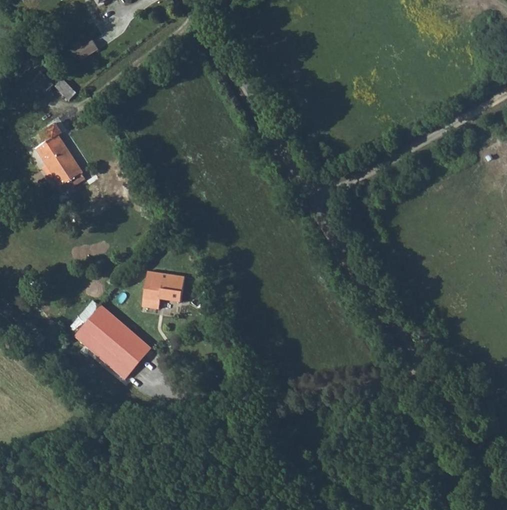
[(96,46),(90,35),(79,42),(76,37),(70,41),(79,56),(96,46)]
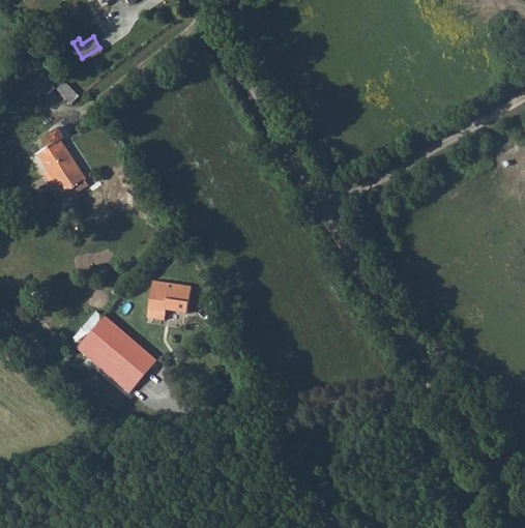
[(39,71),(31,80),(44,92),(52,84),(39,71)]
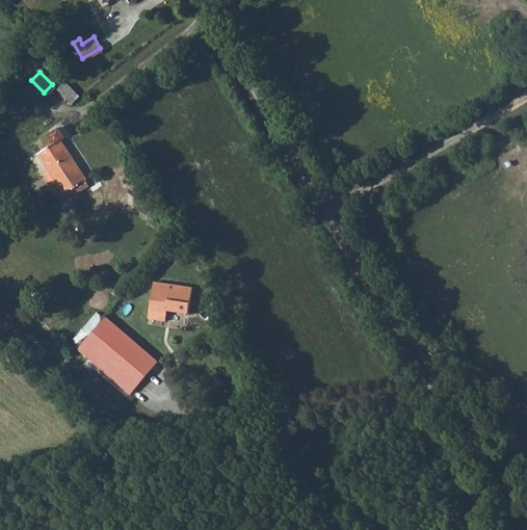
[(68,102),(76,95),(61,79),(54,86),(68,102)]
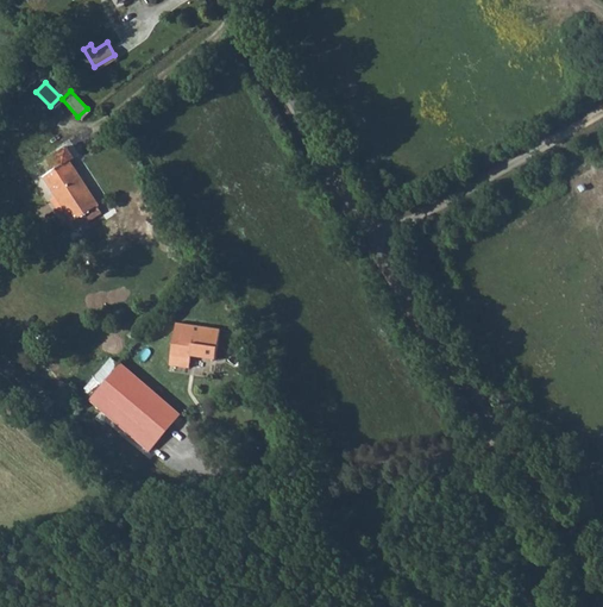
[(39,174),(68,217),(77,211),(83,220),(102,210),(67,156),(69,155),(63,143),(45,155),(52,166),(39,174)]
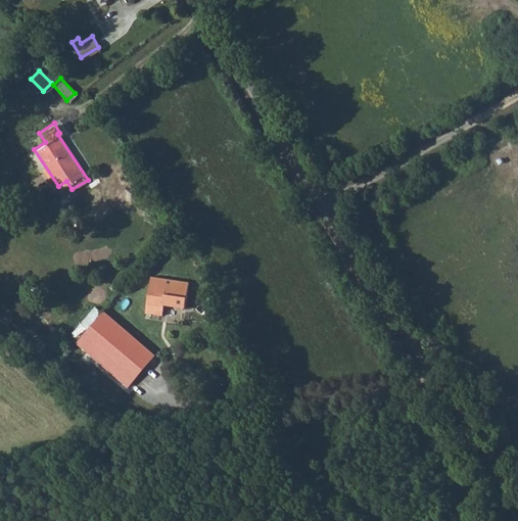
[(66,181),(58,186),(63,194),(72,189),(66,181)]
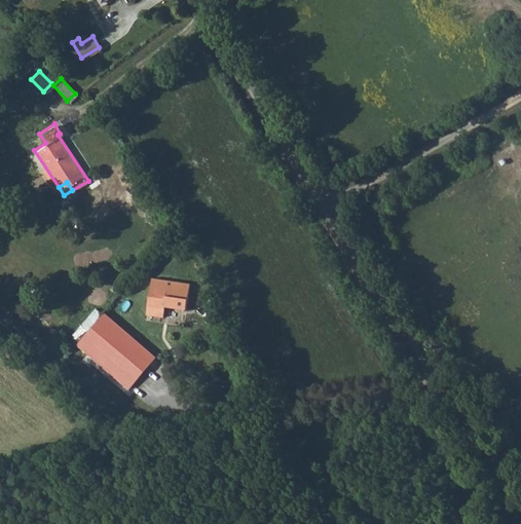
[(182,311),(187,285),(147,276),(142,313),(157,316),(159,306),(182,311)]
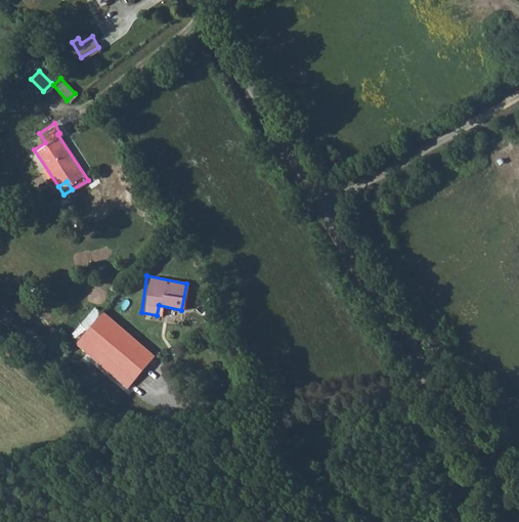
[(69,321),(82,333),(97,315),(85,304),(69,321)]
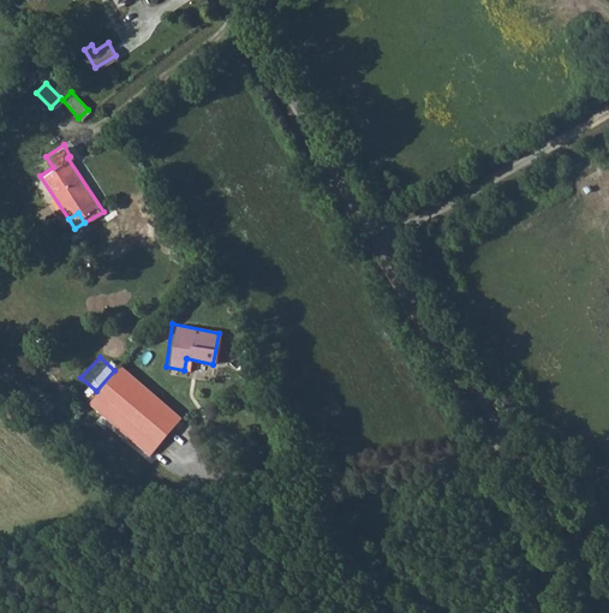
[(96,391),(78,411),(141,466),(183,420),(120,363),(114,370),(96,391)]
